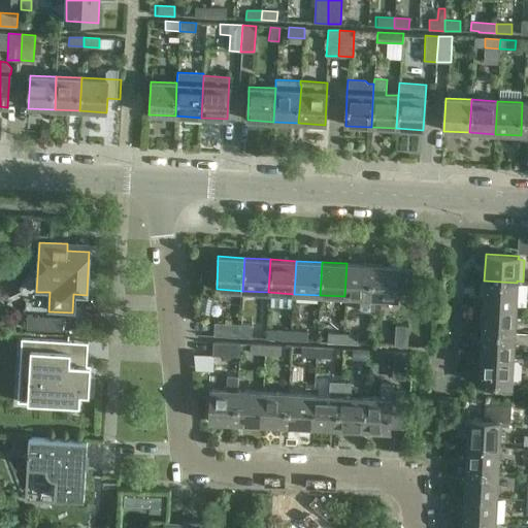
[(344,296),(360,297),(359,310),(370,311),(372,265),(347,263),(344,296)]
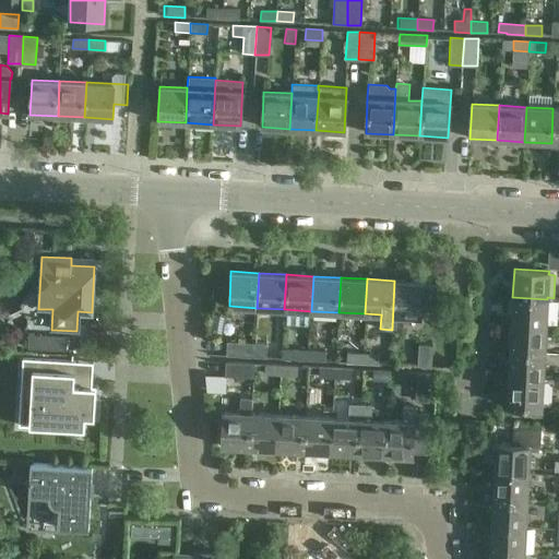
[(392,316),(392,330),(402,331),(403,316),(419,317),(419,314),(419,308),(431,309),(431,316),(432,316),(433,284),(420,284),(421,282),(394,281),(392,316)]
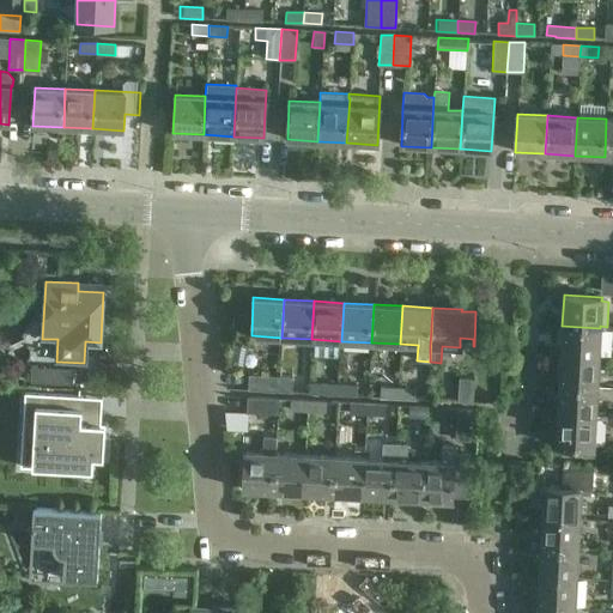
[(599,358),(600,328),(562,326),(560,356),(599,358)]
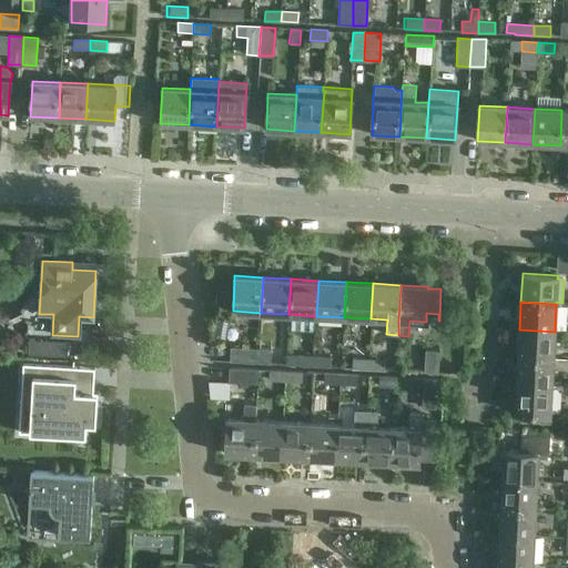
[(553,358),(555,332),(519,330),(517,357),(553,358)]
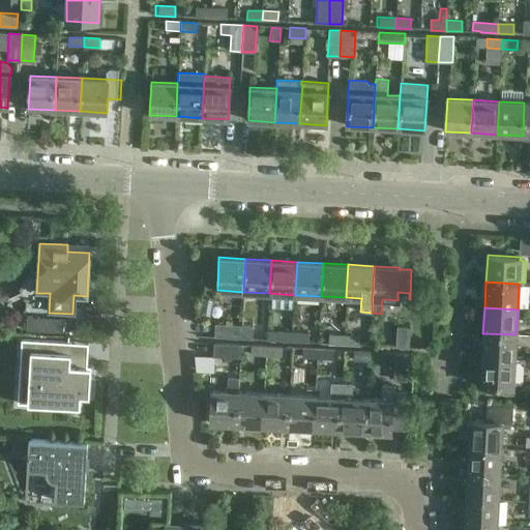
[(241,339),(241,326),(215,324),(214,337),(241,339)]
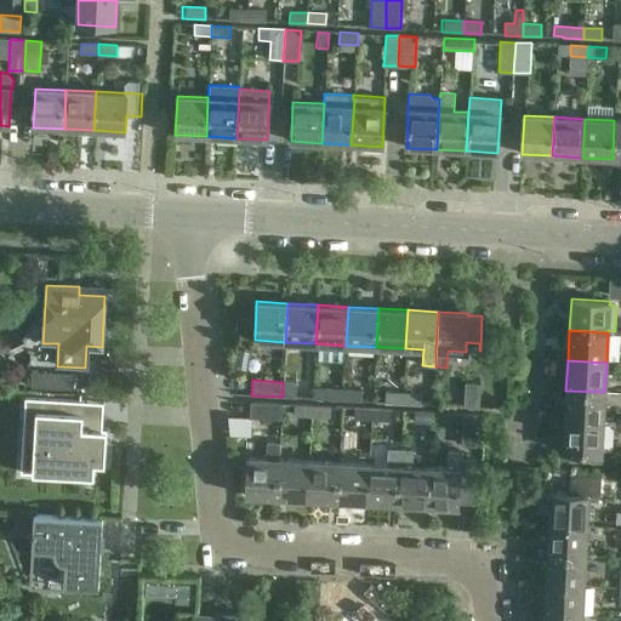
[(283,382),(283,397),(295,398),(296,382),(283,382)]
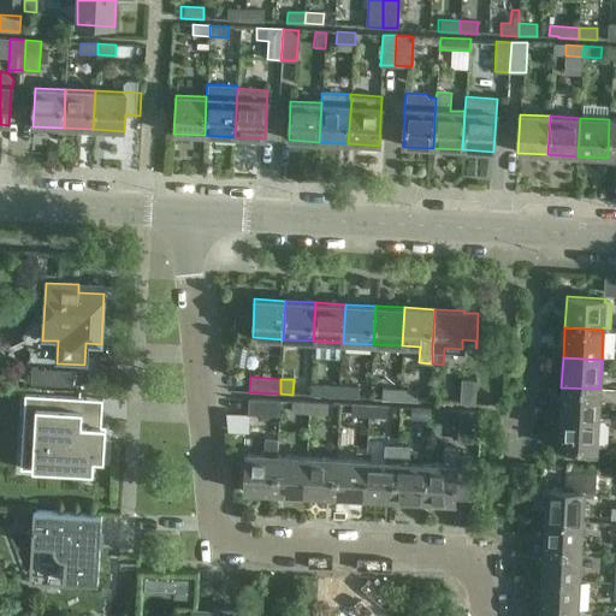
[(460,403),(475,404),(477,380),(461,380),(460,403)]
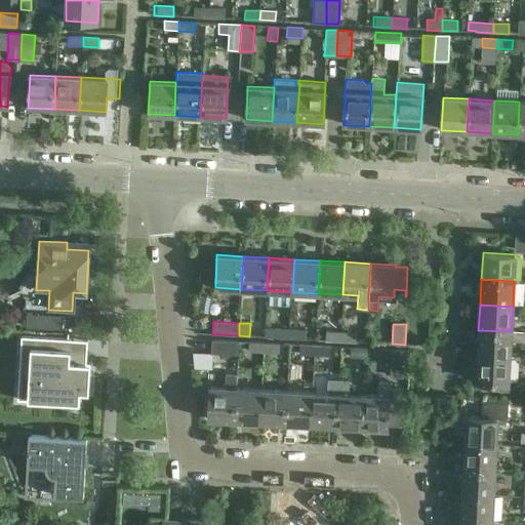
[(275,328),(274,337),(289,338),(290,329),(275,328)]
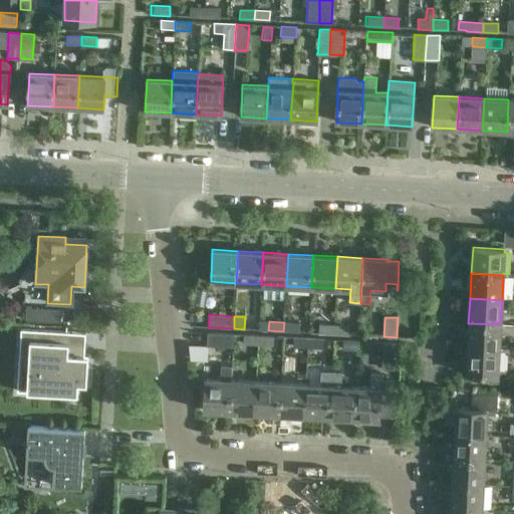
[(299,332),(299,323),(284,322),(283,331),(299,332)]
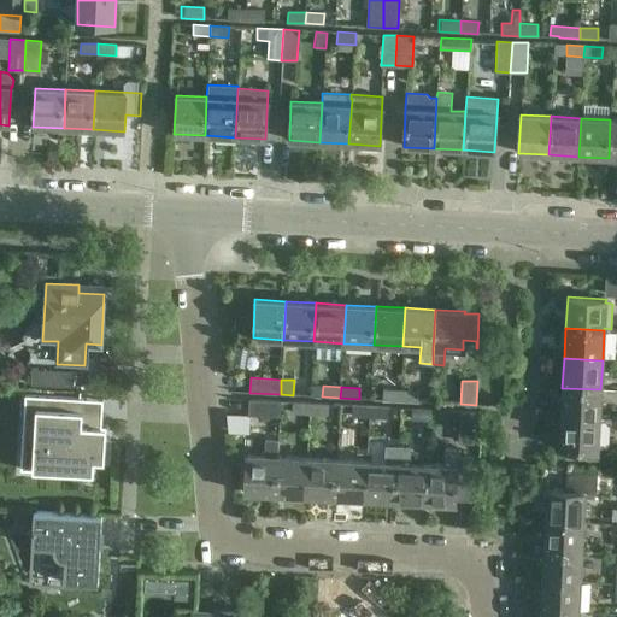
[(383,388),(382,400),(400,401),(400,391),(383,388)]
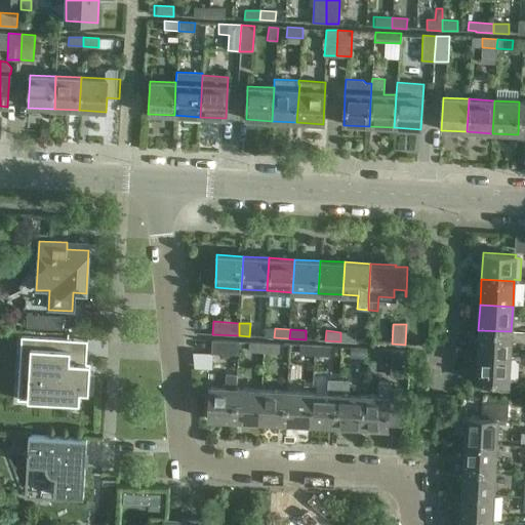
[(510,357),(511,331),(478,330),(477,355),(510,357)]
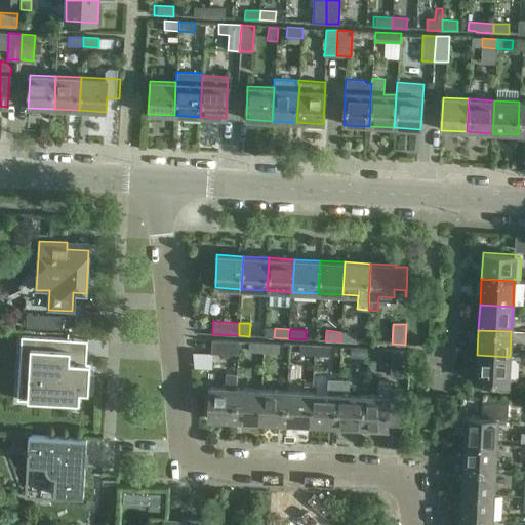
[(356,344),(357,333),(340,332),(340,341),(356,344)]
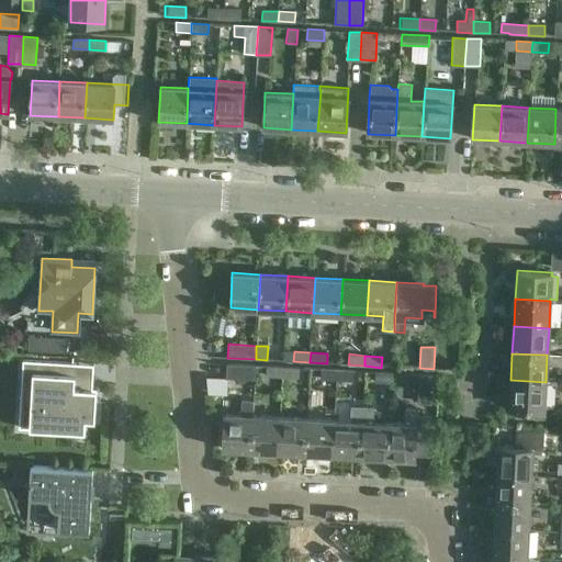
[(23,360),(19,428),(21,428),(21,425),(81,428),(82,420),(86,420),(94,420),(96,402),(91,402),(92,389),(89,389),(75,388),(75,381),(76,363),(23,360)]
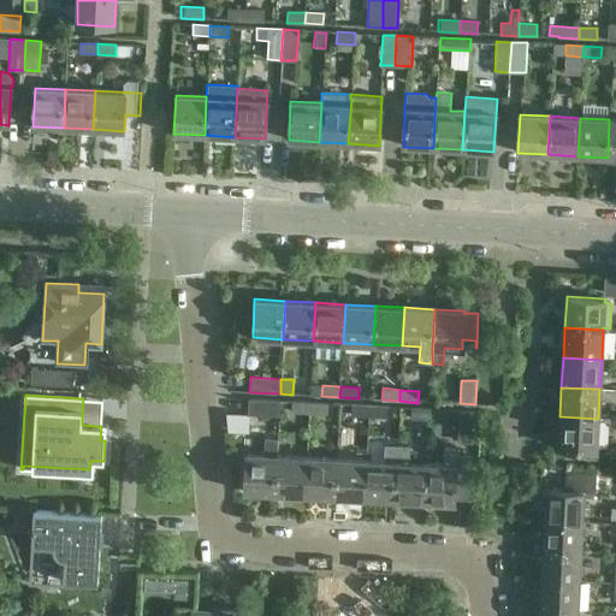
[(278,416),(279,401),(249,400),(248,415),(278,416)]
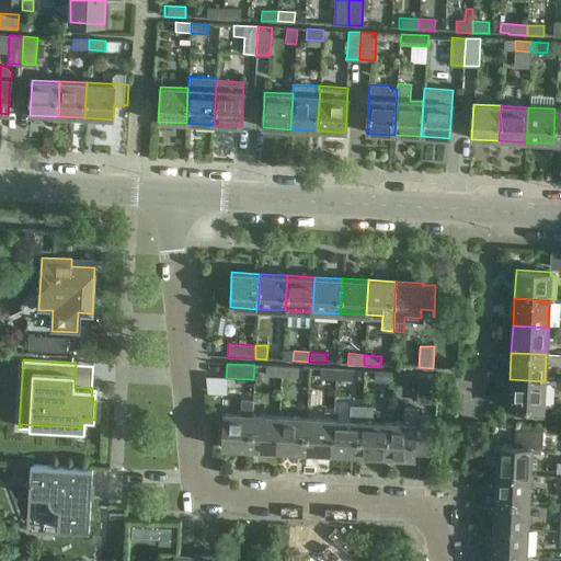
[(266,366),(265,377),(282,377),(282,366),(266,366)]
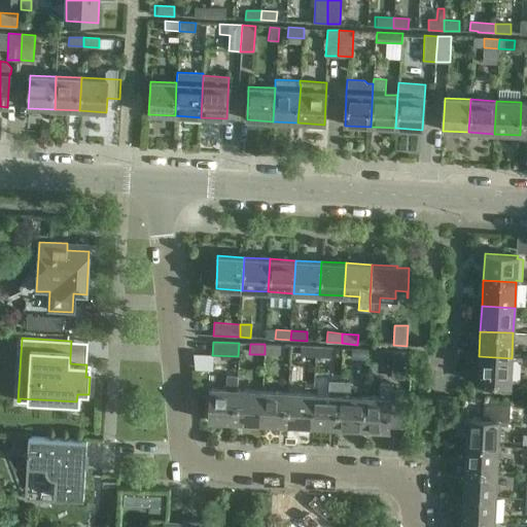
[(280,355),(281,345),(265,344),(265,354),(280,355)]
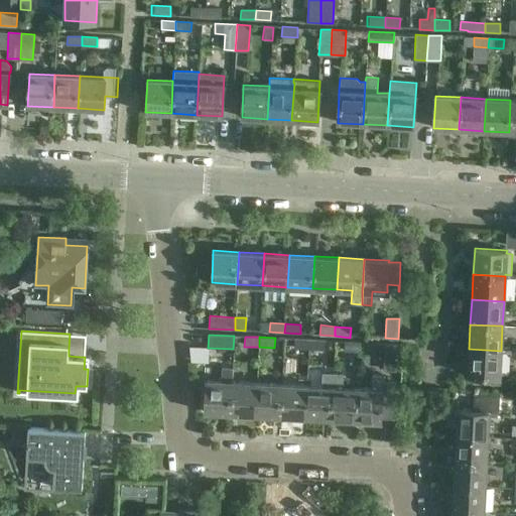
[(294,339),(294,348),(309,349),(309,340),(294,339)]
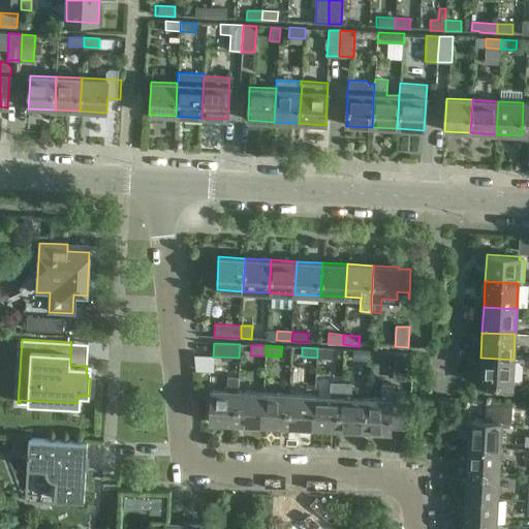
[(333,358),(333,349),(317,348),(317,358),(333,358)]
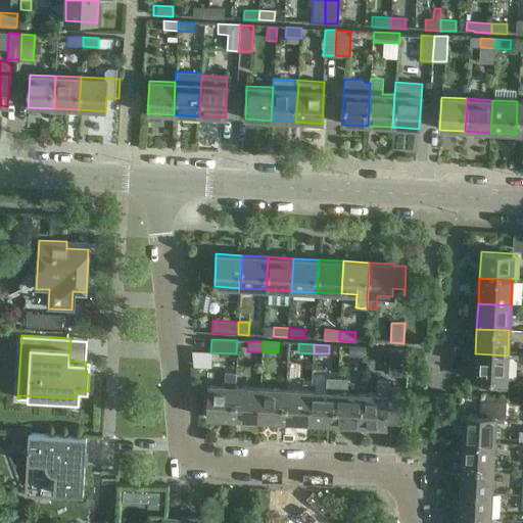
[(366,347),(348,346),(348,355),(365,357),(366,347)]
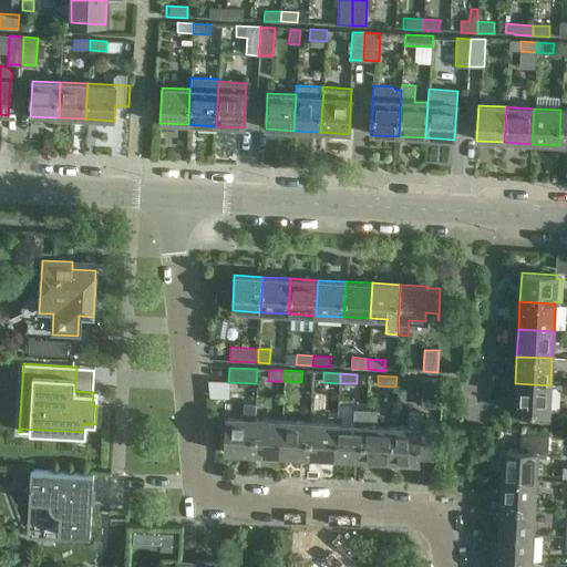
[(435,406),(437,379),(423,378),(421,406),(435,406)]
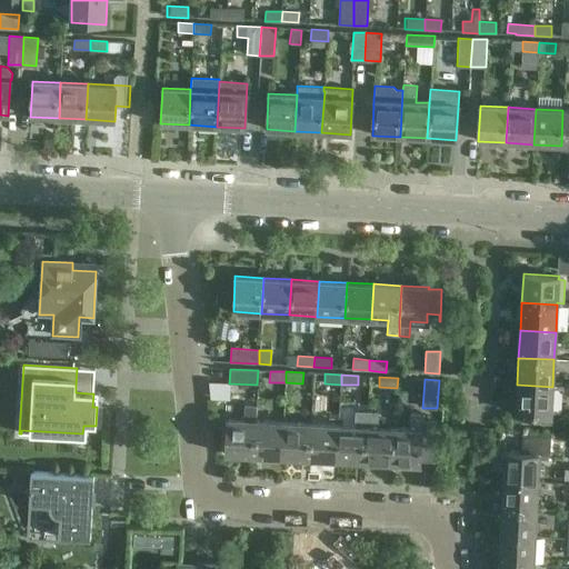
[(552,387),(517,385),(516,413),(550,415),(552,387)]
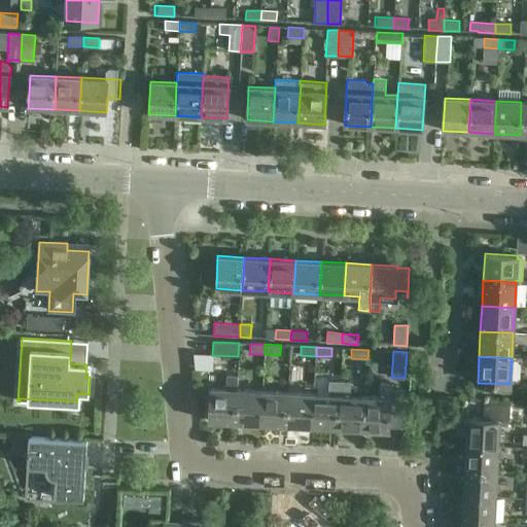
[(208,420),(235,422),(236,390),(237,376),(226,376),(226,389),(210,388),(208,420)]
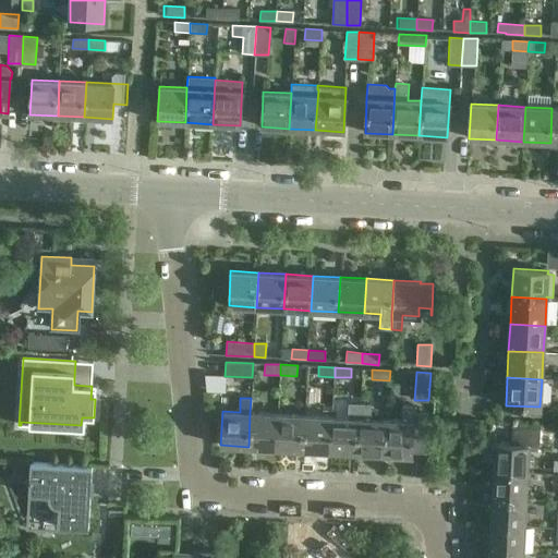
[(330,451),(356,452),(360,404),(349,403),(348,417),(331,417),(330,451)]
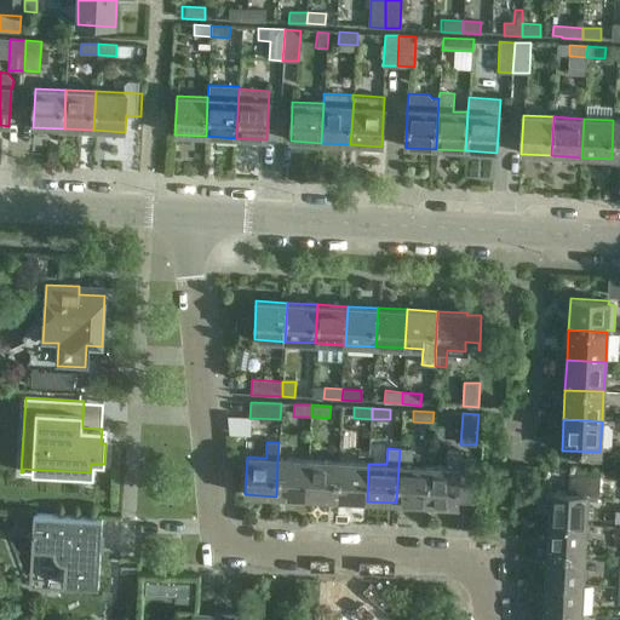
[(396,503),(426,504),(429,466),(412,466),(413,449),(400,449),(396,503)]
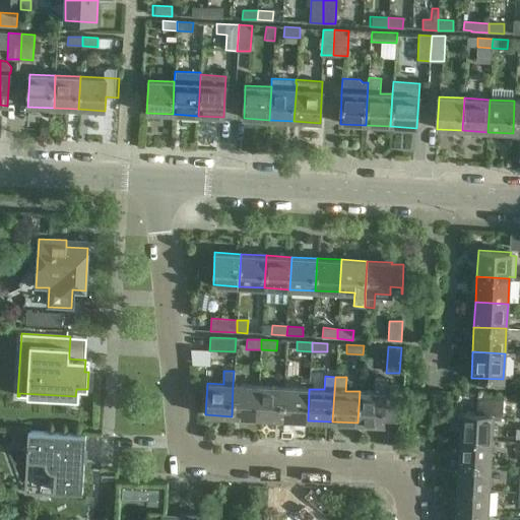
[(360,391),(358,423),(384,425),(384,420),(397,420),(399,385),(386,384),(386,378),(375,378),(374,392),(360,391)]
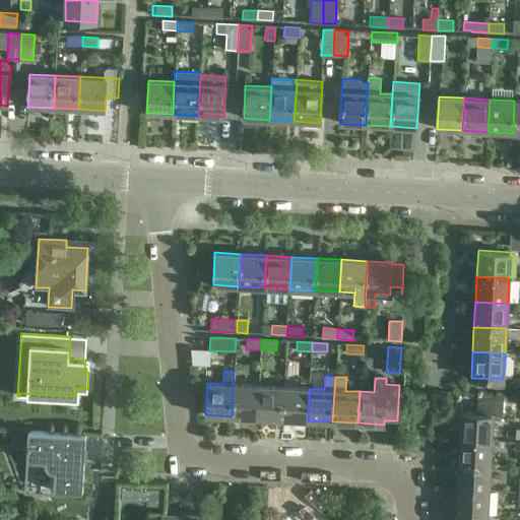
[(232,416),(257,417),(259,386),(233,385),(232,416)]
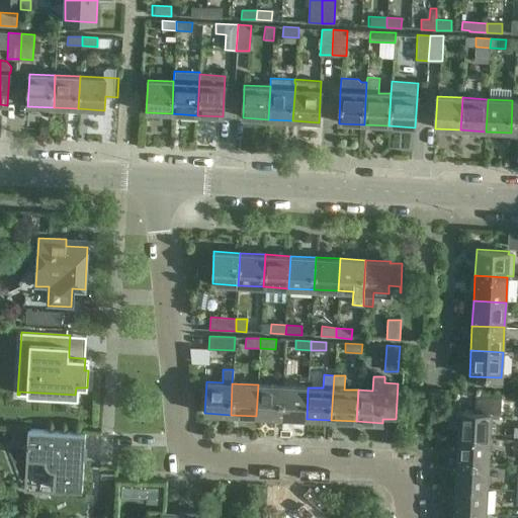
[(256,416),(281,417),(282,385),(258,384),(256,416)]
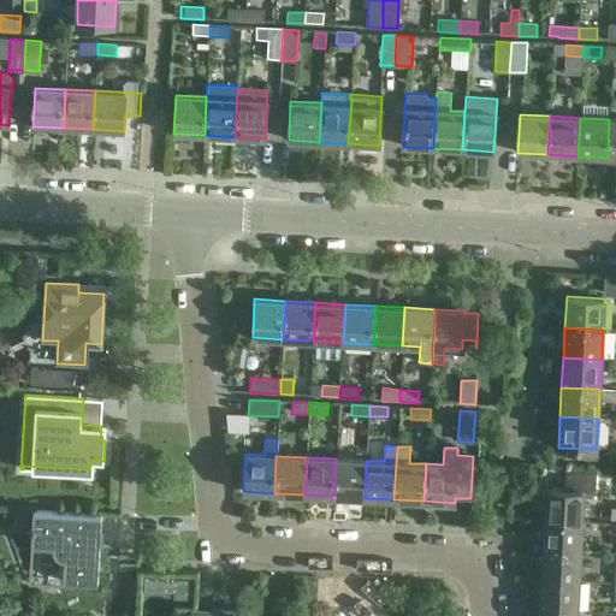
[(335,496),(365,498),(366,461),(336,458),(335,496)]
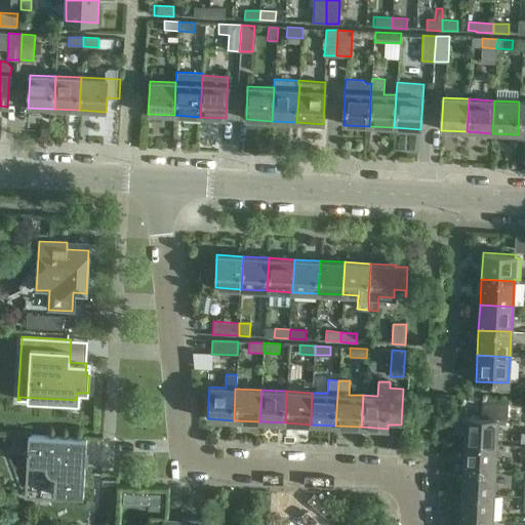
[(496,443),(497,417),(506,418),(507,404),(483,403),(482,416),(465,415),(463,442),(496,443)]
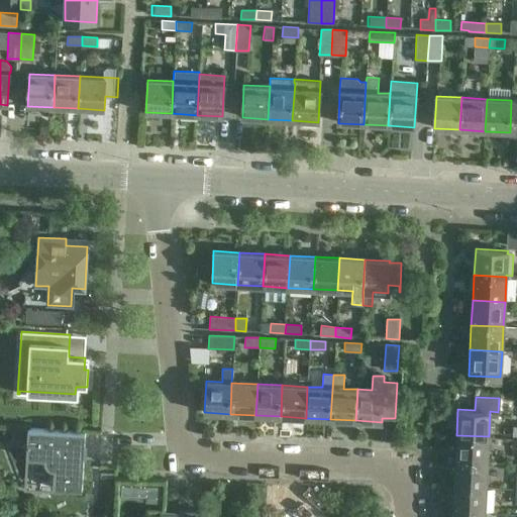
[(28,429),(27,457),(45,458),(46,462),(48,466),(52,469),(56,469),(55,487),(83,489),(85,432),(28,429)]
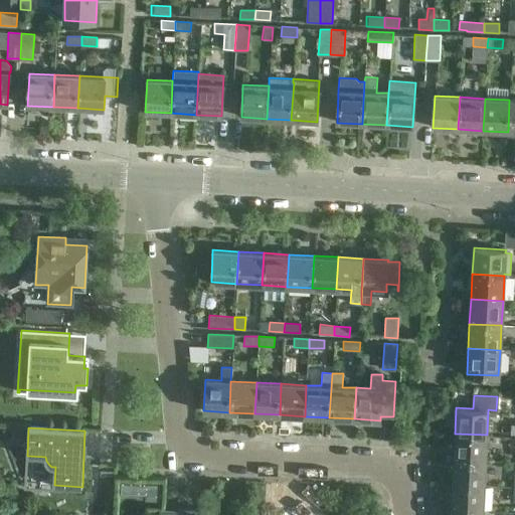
[(455,434),(454,459),(486,461),(487,435),(455,434)]
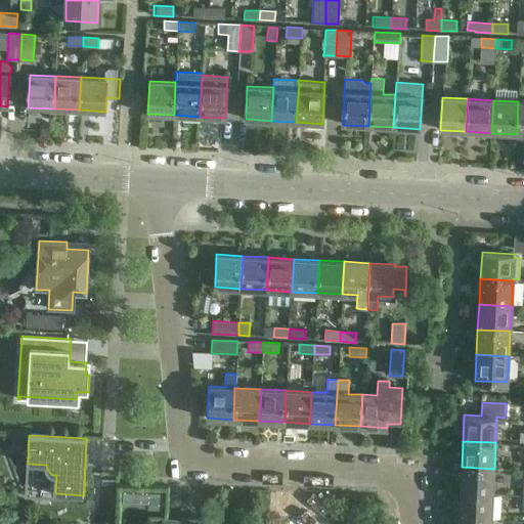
[(462,467),(461,492),(493,493),(494,469),(462,467)]
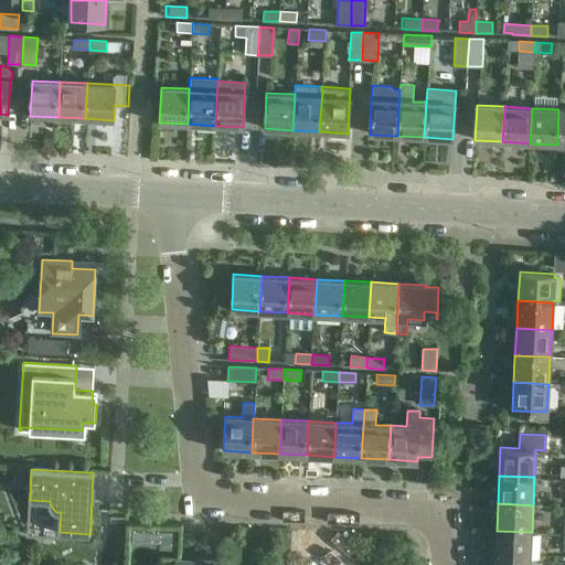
[(497,531),(494,558),(530,560),(532,532),(497,531)]
